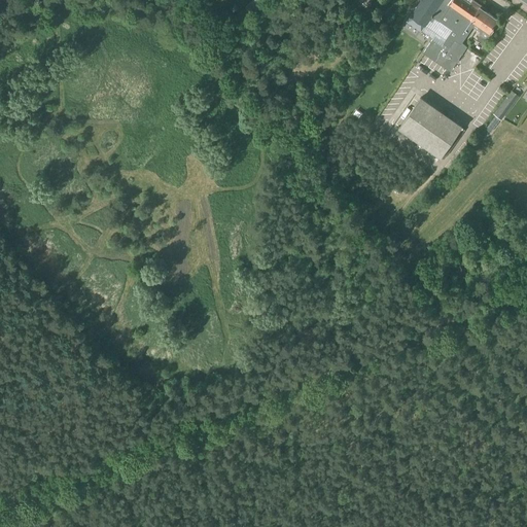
[(199,0),(195,6),(205,14),(213,4),(207,0),(199,0)]
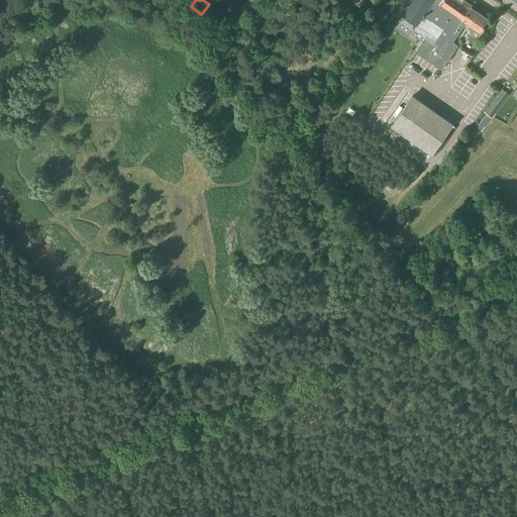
[(251,0),(249,0),(240,8),(246,15),(256,5),(251,0)]
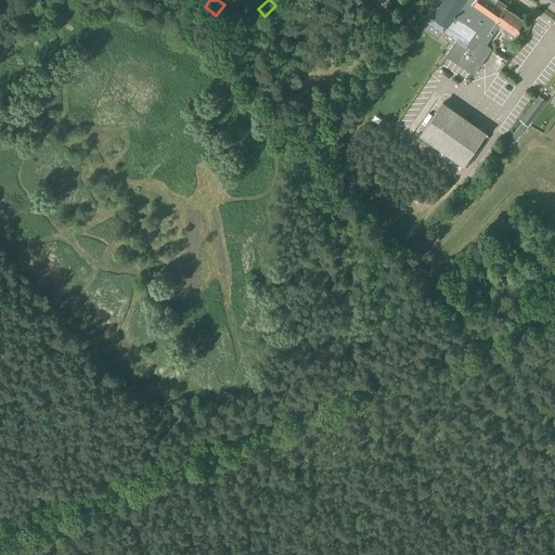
[(442,0),(423,31),(437,41),(443,33),(456,41),(447,56),(474,75),(491,49),(486,46),(498,27),(505,33),(504,35),(505,36),(502,41),(508,46),(512,40),(513,40),(518,33),(516,30),(525,20),(505,7),(506,5),(499,0),(498,0),(495,3),(490,0),(442,0)]
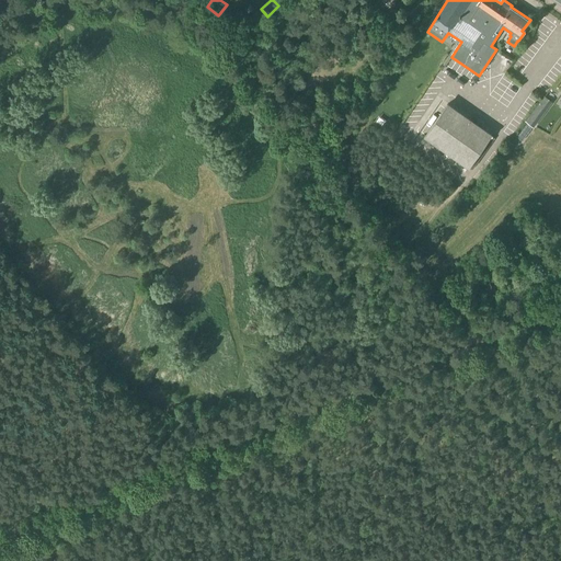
[(424,137),(446,151),(442,158),(450,163),(450,164),(464,174),(468,168),(491,135),(447,104),(424,137)]
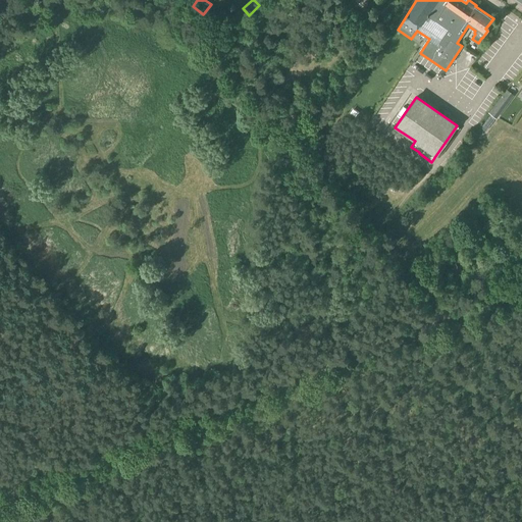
[(489,114),(496,118),(508,103),(502,98),(489,114)]
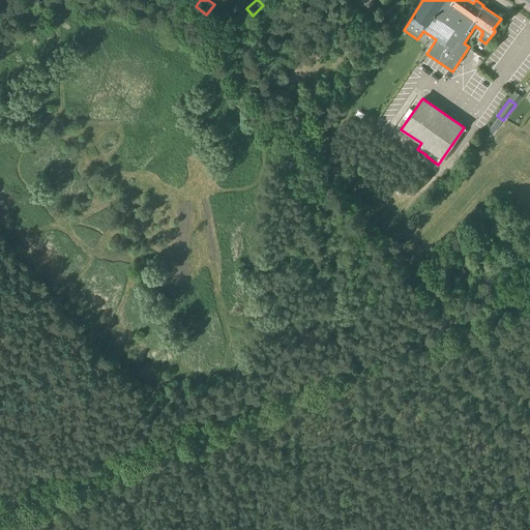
All buildings are outlined.
